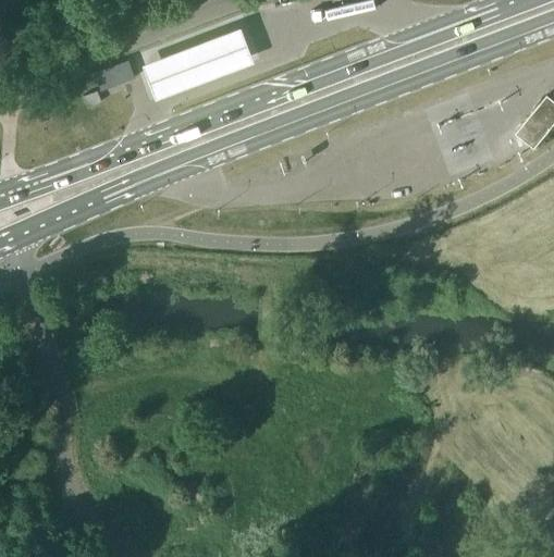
[(239,28),(142,65),(156,102),(254,65),(239,28)]
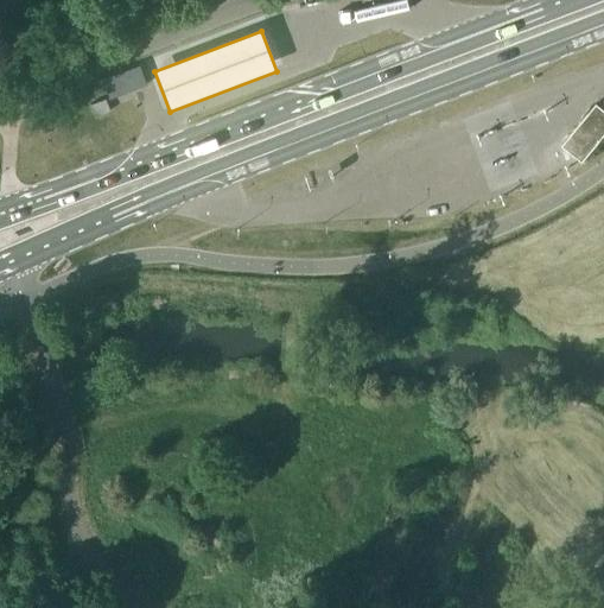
[(133,82),(113,90),(119,103),(139,95),(133,82)]
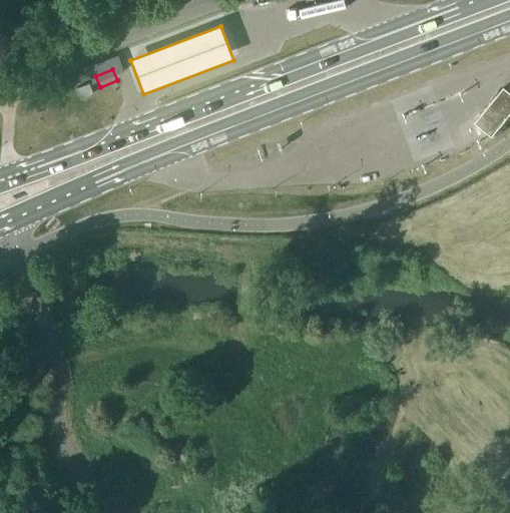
[(91,83),(78,88),(82,99),(95,94),(91,83)]
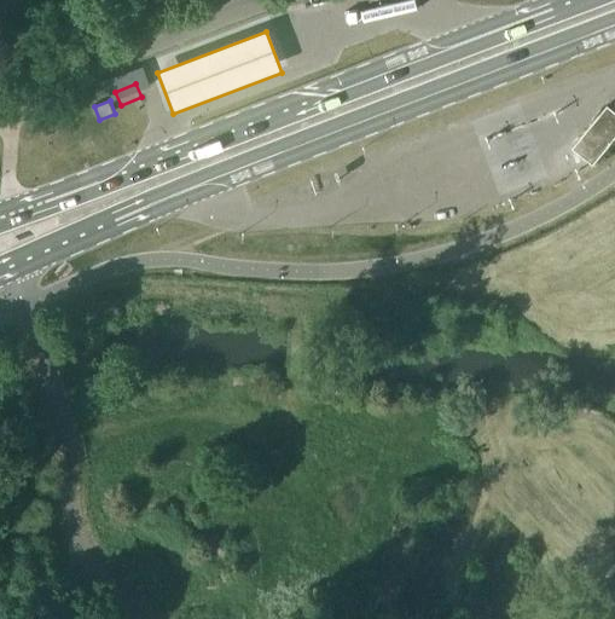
[(614,109),(610,106),(576,148),(596,163),(614,139),(614,109)]
